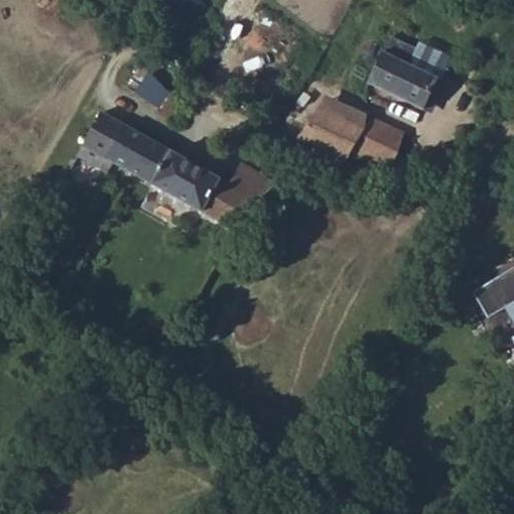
[(412,62),(418,49),(389,36),(367,83),(439,116),(455,84),(412,62)]
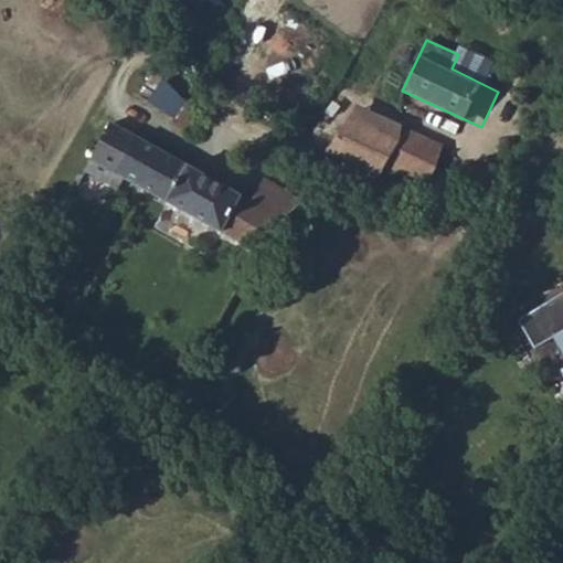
[(509,67),(461,44),(457,53),(458,54),(452,68),(498,92),(502,81),(509,67)]
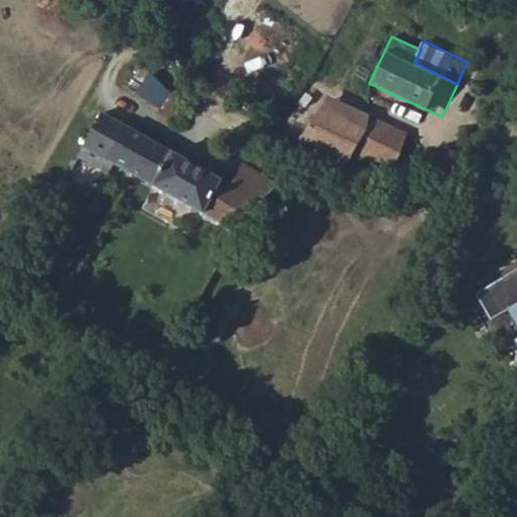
[(171,121),(181,103),(151,71),(136,94),(158,108),(156,112),(171,121)]
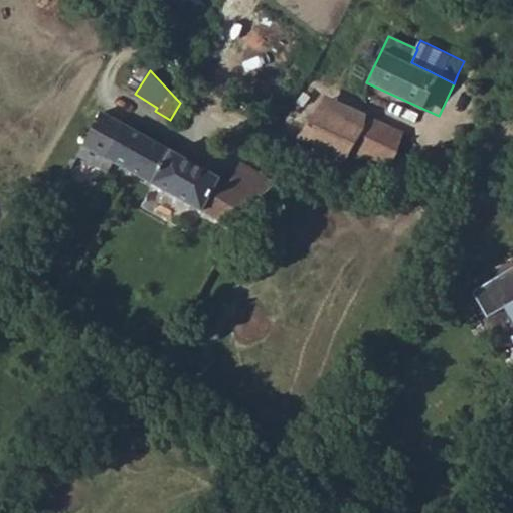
[(363,114),(324,95),(319,106),(361,126),(363,114)]
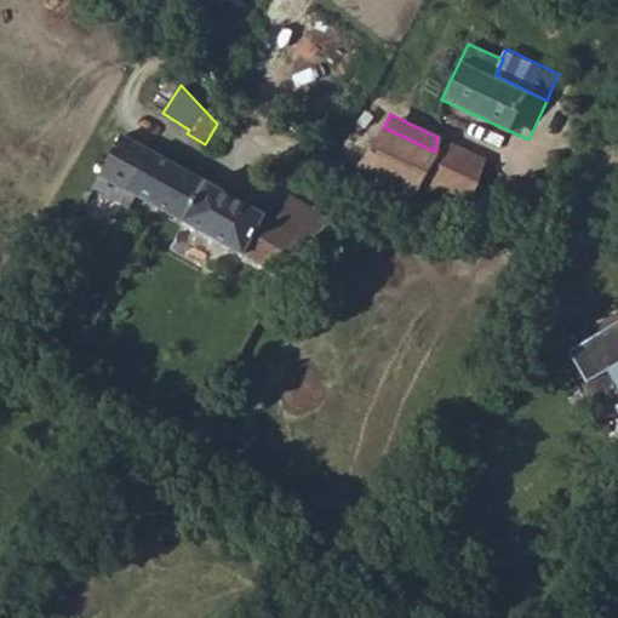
[(435,152),(384,127),(359,166),(417,192),(422,190),(434,162),(435,152)]
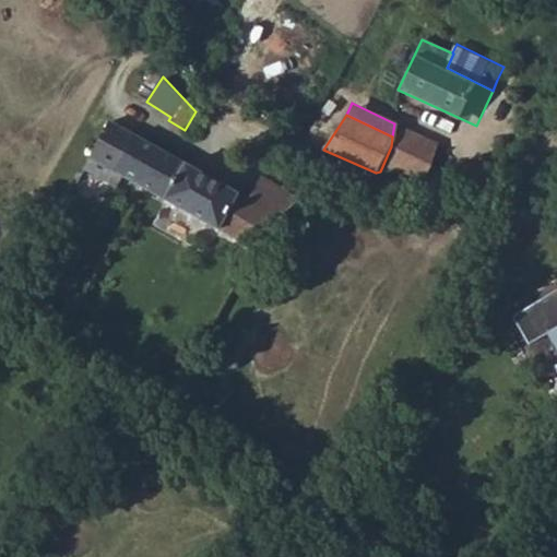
[(257,201),(109,120),(90,156),(83,167),(101,177),(106,166),(257,249),(269,227),(301,199),(268,182),(257,201)]
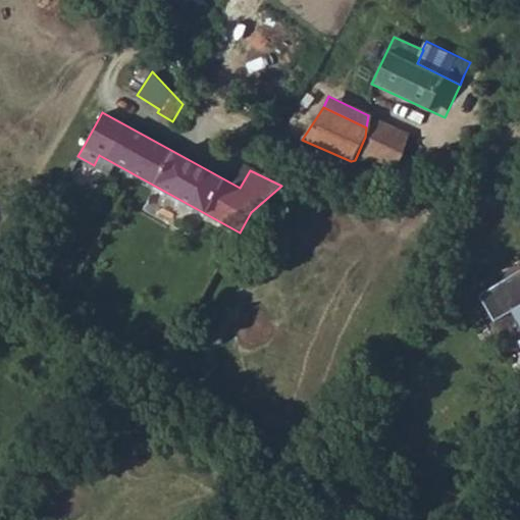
[(411,132),(368,115),(366,127),(365,137),(355,160),(370,162),(398,164),(411,132)]
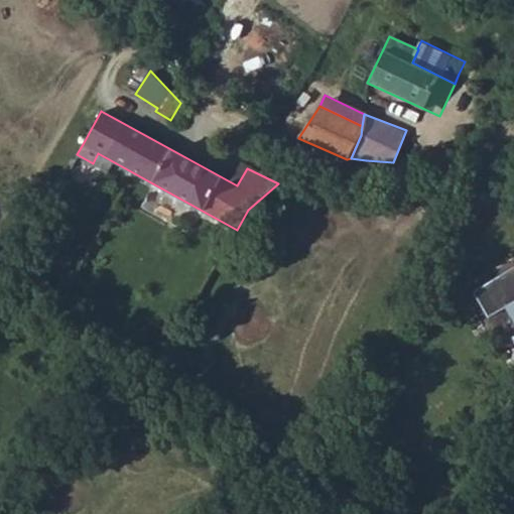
[(106,157),(98,153),(93,163),(100,167),(106,157)]
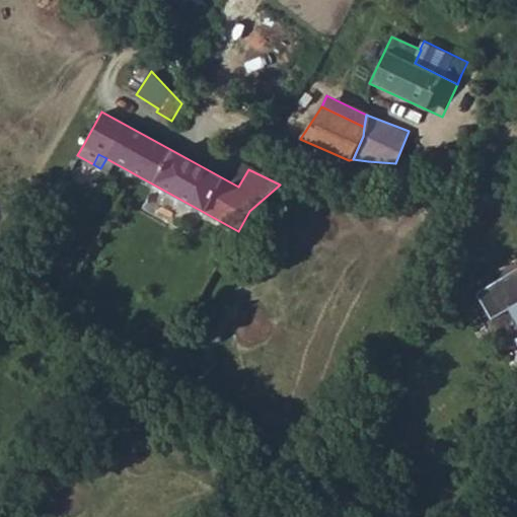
[(251,227),(243,222),(238,231),(245,236),(251,227)]
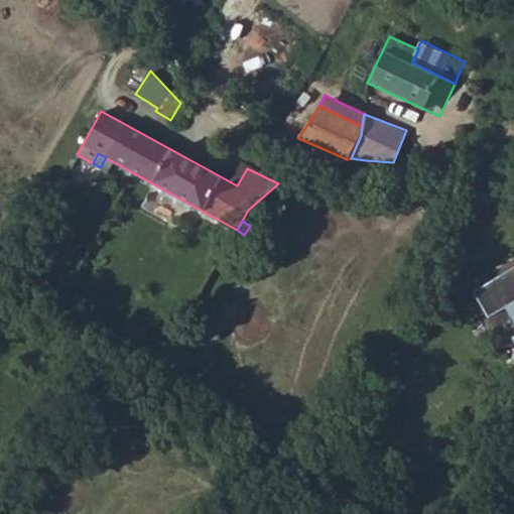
[(513,265),(473,289),(488,314),(502,306),(513,326),(513,265)]
